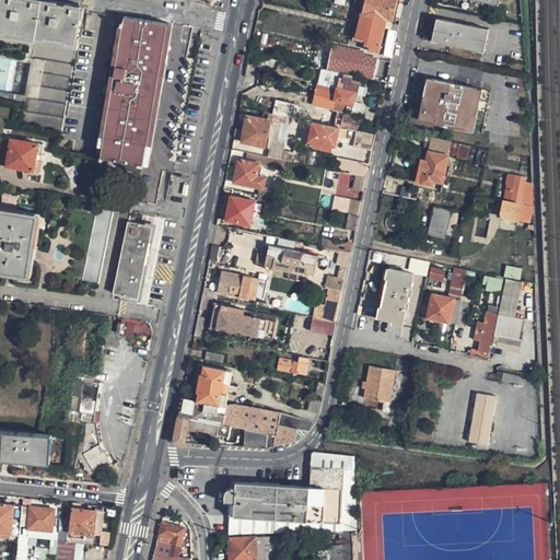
[(7,0),(0,0),(0,34),(4,35),(4,33),(23,36),(23,38),(30,41),(26,62),(22,94),(16,128),(57,135),(54,151),(93,159),(92,165),(139,174),(141,166),(142,166),(164,25),(117,18),(77,11),(7,0)]
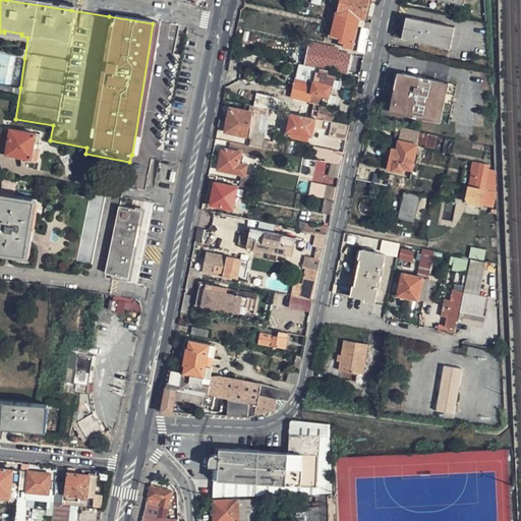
[(338,0),(331,40),(343,43),(342,47),(350,49),(357,17),(364,17),(368,0),(338,0)]
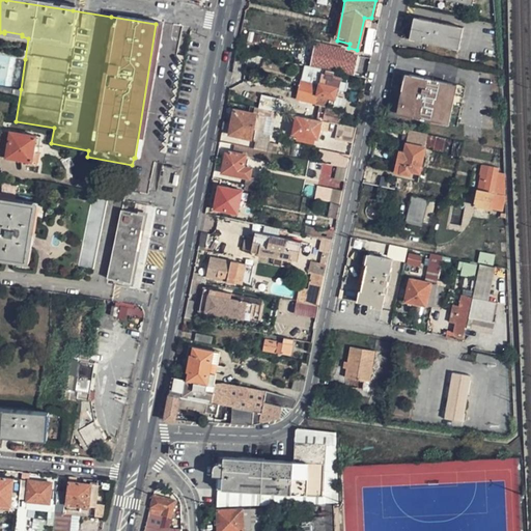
[(422,25),(419,25),(415,47),(463,57),(464,51),(467,35),(457,33),(458,26),(423,18),(422,25)]
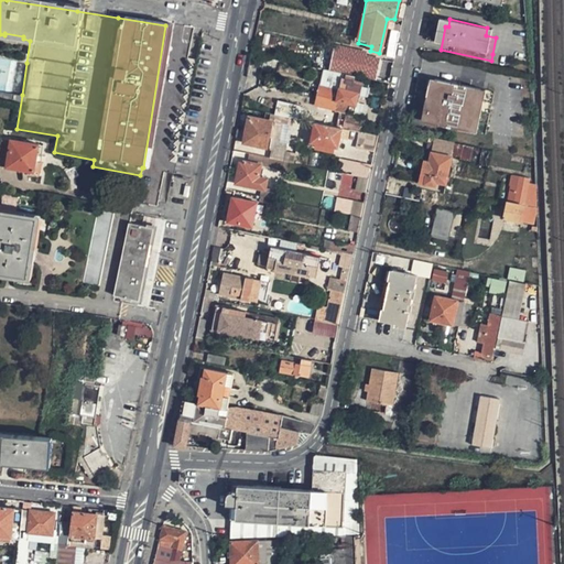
[(390,31),(384,57),(393,60),(399,33),(390,31)]
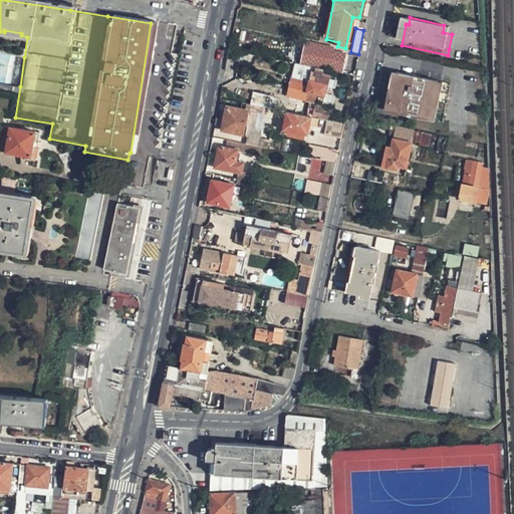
[(303,42),(299,64),(313,67),(322,69),(342,72),(346,53),(332,50),(332,48),(303,42)]
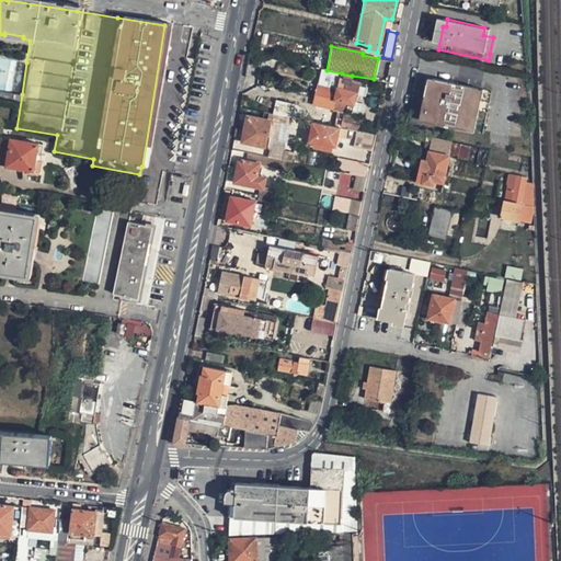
[(271,69),(272,61),(264,60),(262,68),(271,69)]
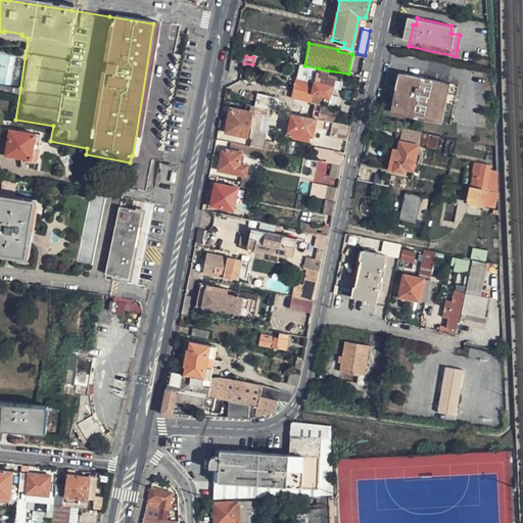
[(300,64),(294,90),(293,97),(312,100),(314,93),(316,84),(317,76),(319,68),(304,65),(300,64)]
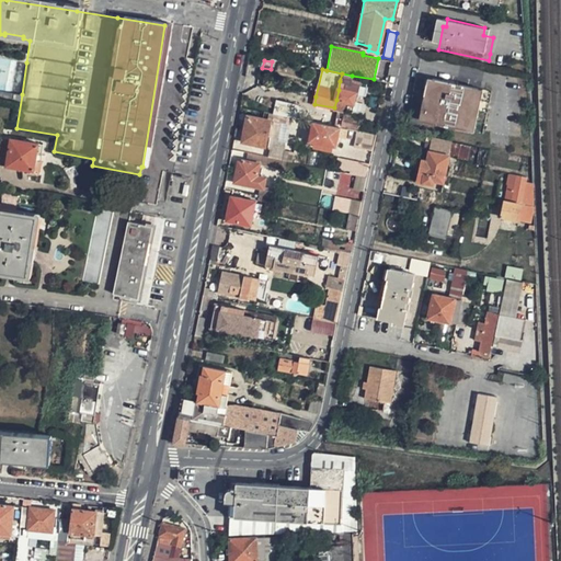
[(352,76),(342,73),(340,81),(339,90),(336,100),(334,107),(347,111),(346,116),(355,117),(355,113),(353,112),(355,102),(353,102),(355,92),(357,92),(359,84),(366,87),(366,83),(359,82),(352,80),(352,76)]
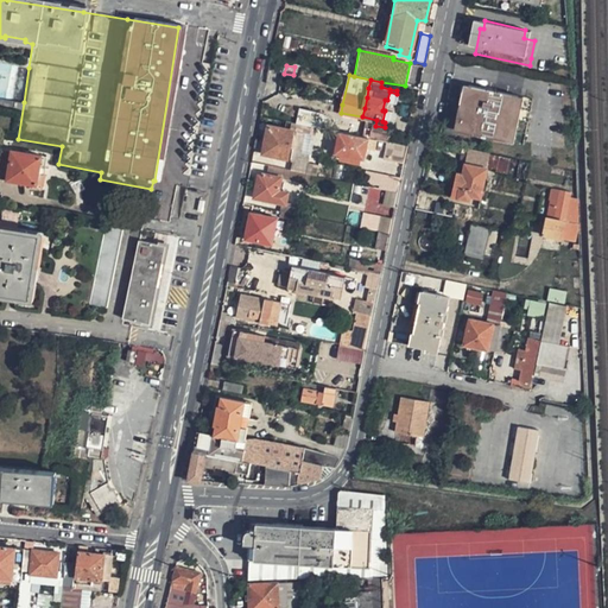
[(469,86),(460,131),(510,141),(520,96),(469,86)]
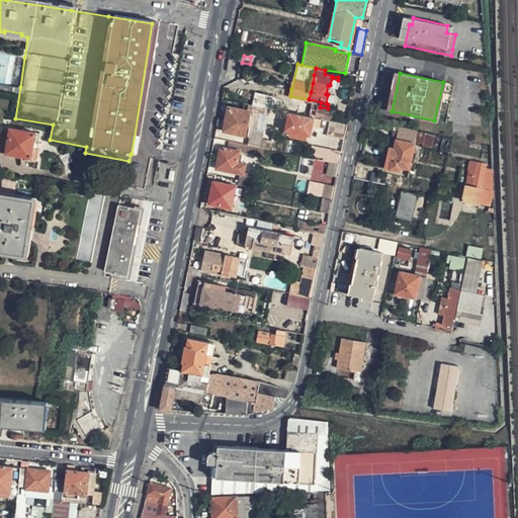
[(271,113),(272,109),(248,105),(248,108),(271,113)]
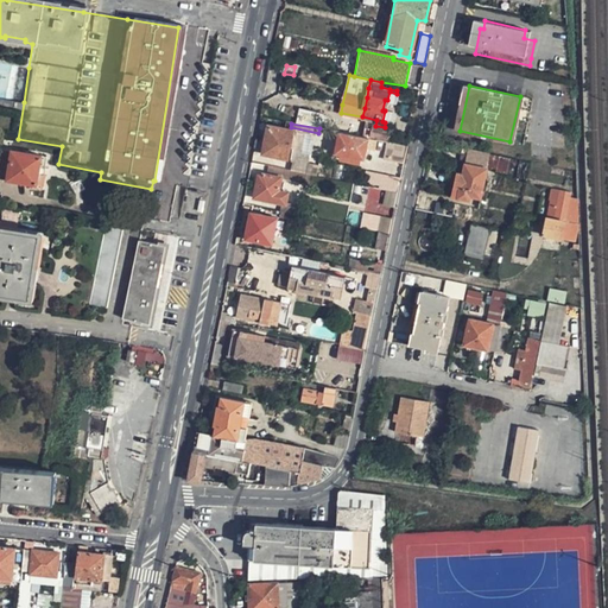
[(261,156),(289,160),(291,151),(303,153),(305,135),(284,131),(267,128),(266,131),(263,151),(261,156)]
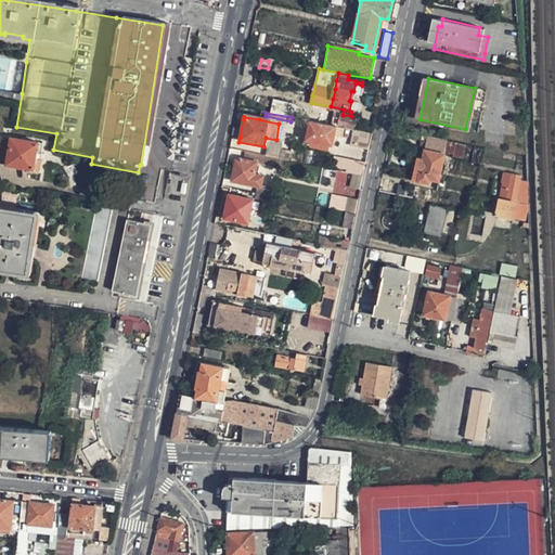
[(356,121),(339,118),(337,126),(338,126),(355,129),(356,121)]
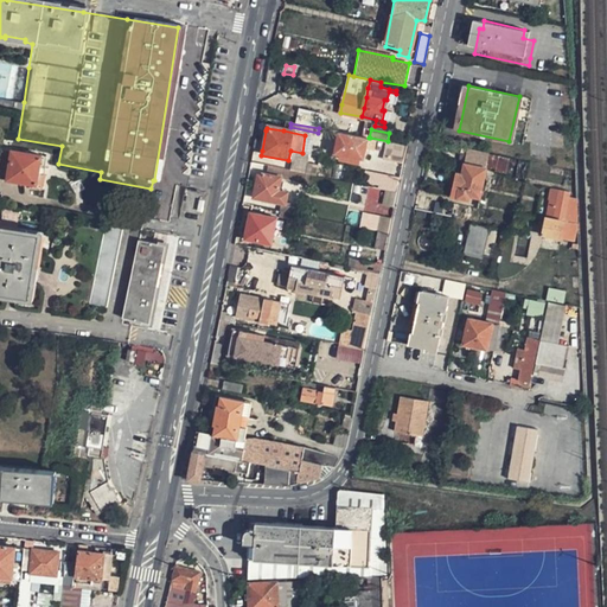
[(331,159),(362,166),(368,139),(337,132),(331,159)]
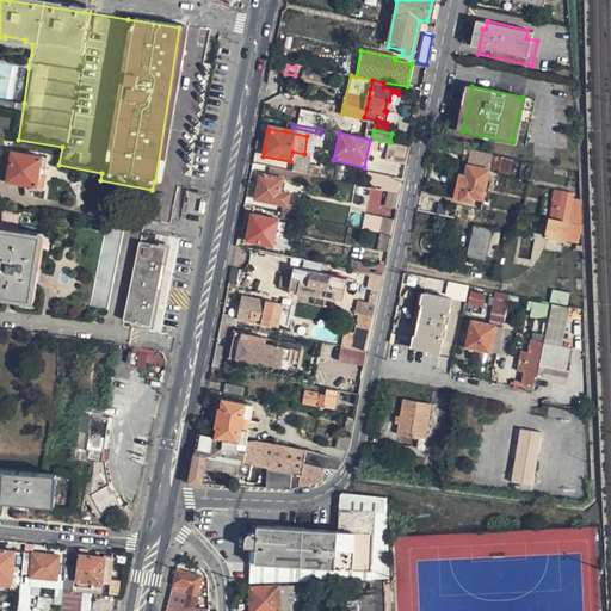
[(406,166),(409,146),(396,143),(393,164),(406,166)]
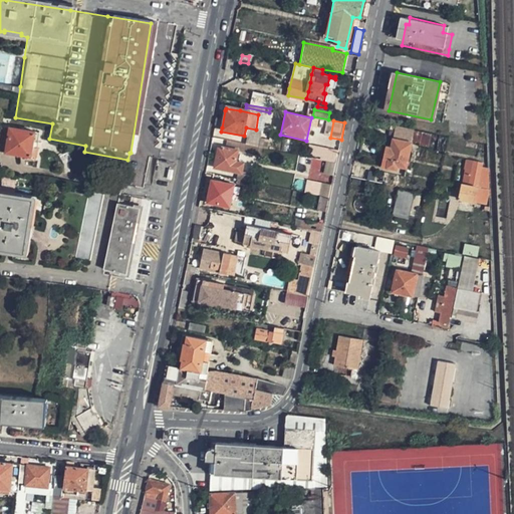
[(397,126),(395,137),(393,148),(388,147),(383,166),(397,168),(398,166),(408,168),(414,141),(412,141),(413,137),(414,131),(397,126)]
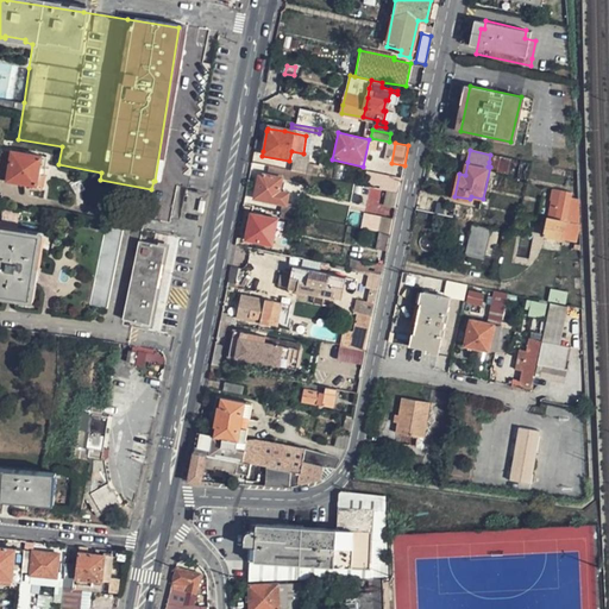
[(0,159),(0,180),(6,182),(35,187),(38,158),(12,152),(1,151),(0,159)]
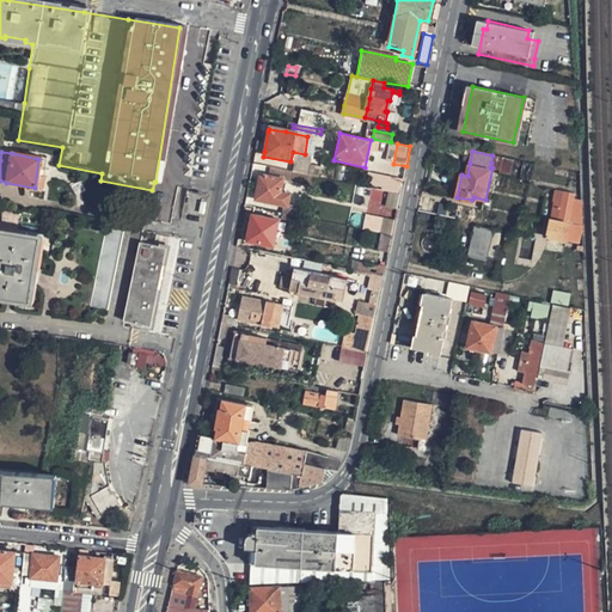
[(293,152),(291,161),(303,164),(304,160),(305,154),(293,152)]
